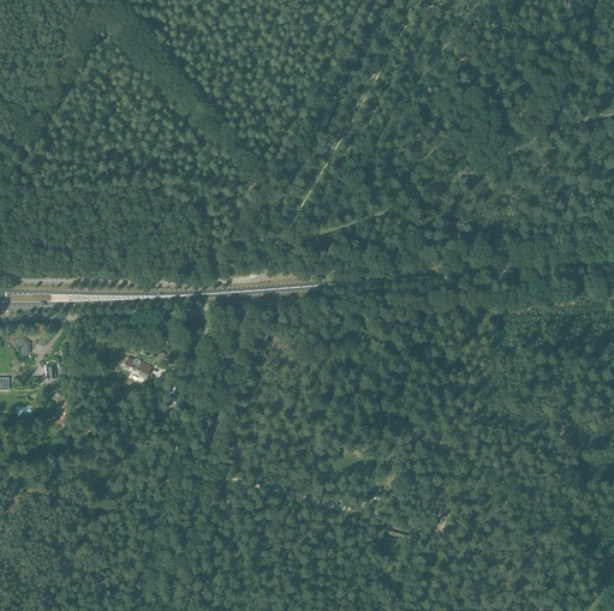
[(161,348),(158,359),(164,361),(167,351),(161,348)]
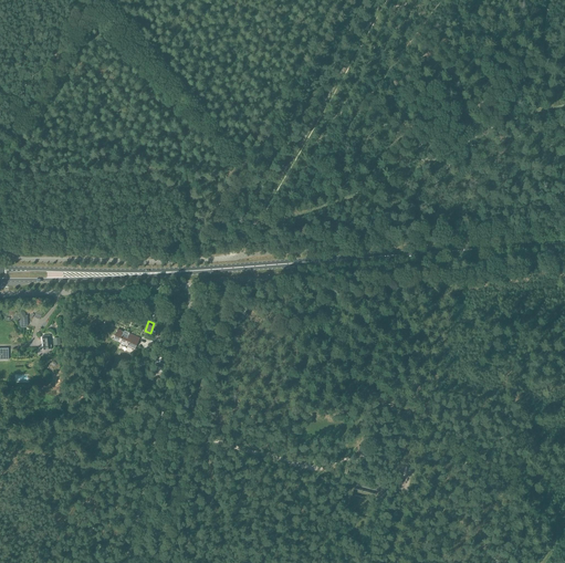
[(142,335),(131,331),(131,330),(126,327),(126,329),(119,326),(115,336),(133,344),(133,345),(136,346),(142,335)]
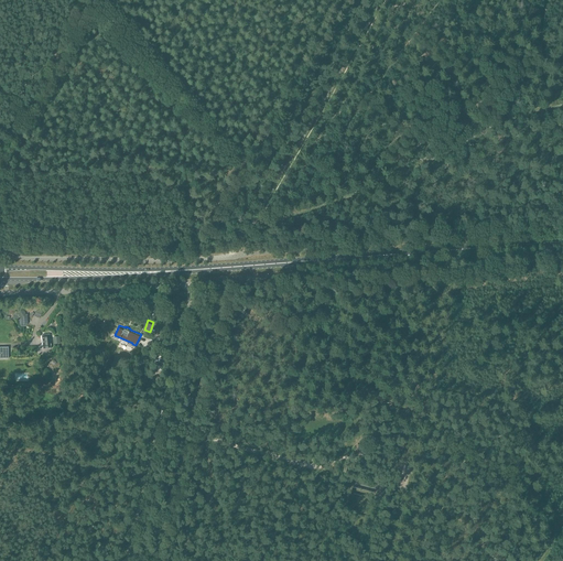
[(52,345),(51,332),(43,332),(44,346),(52,345)]
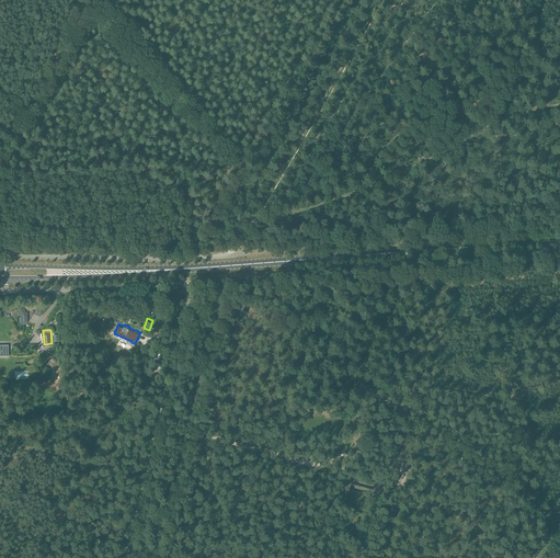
[(0,353),(9,353),(9,342),(0,342),(0,353)]
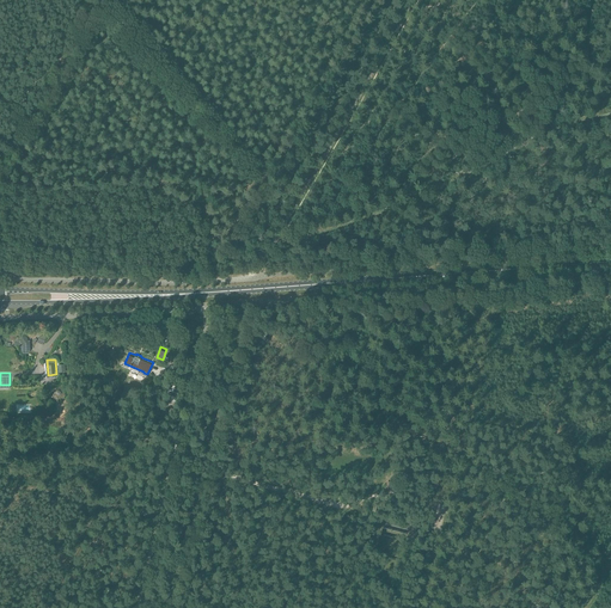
[(178,394),(179,391),(181,387),(176,385),(175,388),(171,387),(169,392),(178,394)]
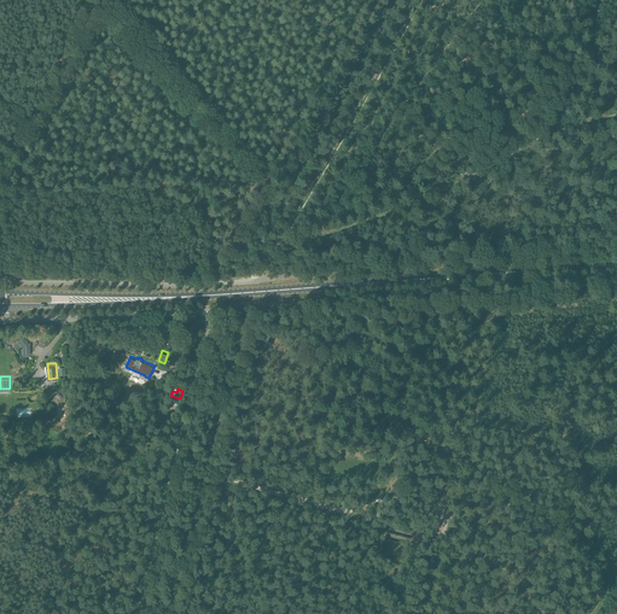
[(403,496),(405,490),(396,489),(397,485),(393,483),(389,493),(394,495),(402,497),(408,498),(411,491),(408,491),(407,497),(406,497),(406,496),(403,496)]
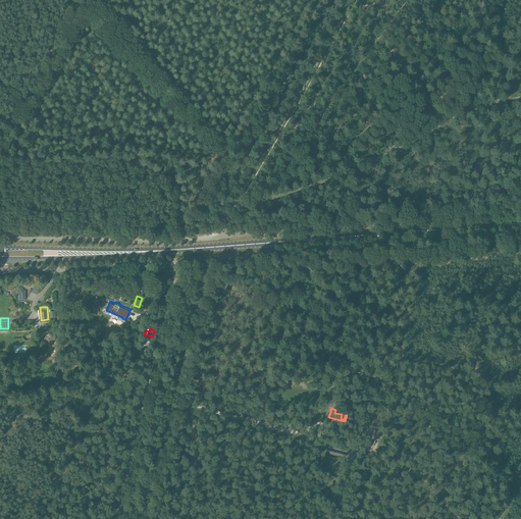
[(324,437),(323,443),(351,450),(349,457),(356,459),(359,451),(355,450),(355,449),(351,448),(352,445),(324,437)]
